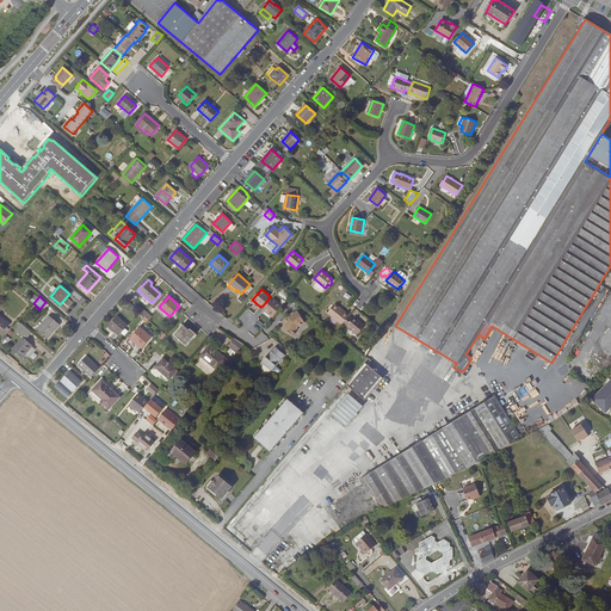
[(272,318),(282,306),(273,298),(271,301),(265,308),(264,310),(272,318)]
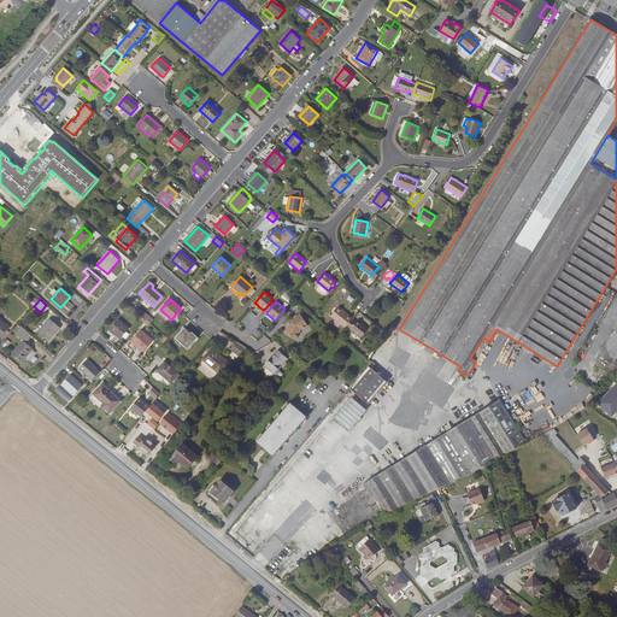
[(352,319),(353,318),(339,307),(331,316),(346,328),(347,327),(352,319)]
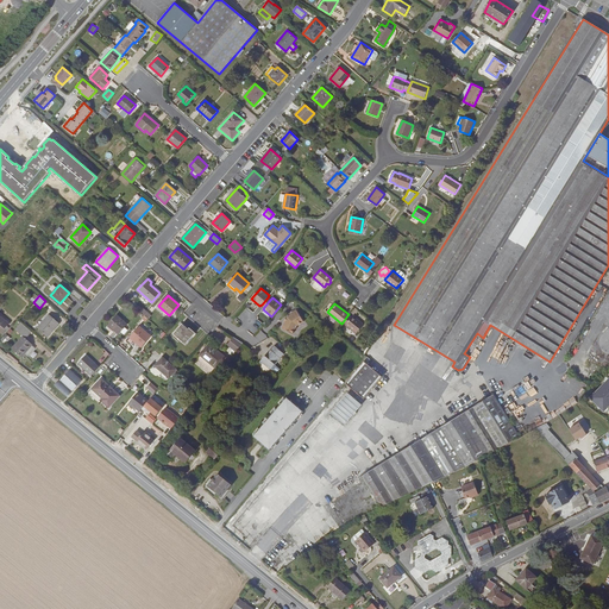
[(288,318),(282,328),(293,334),(297,325),(303,321),(297,311),(290,314),(290,315),(288,318)]
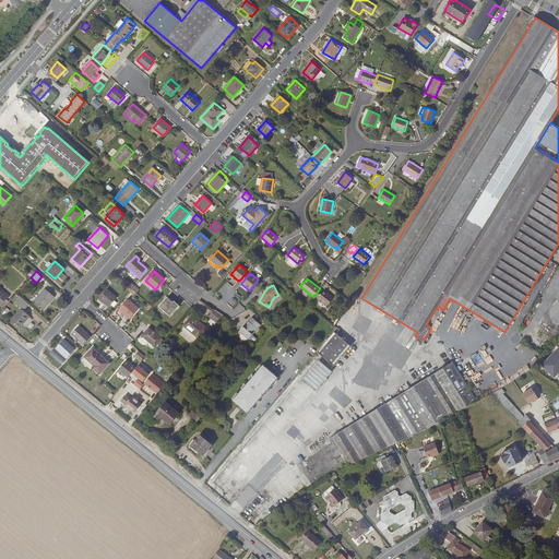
[(55,297),(46,288),(35,301),(44,309),(55,297)]
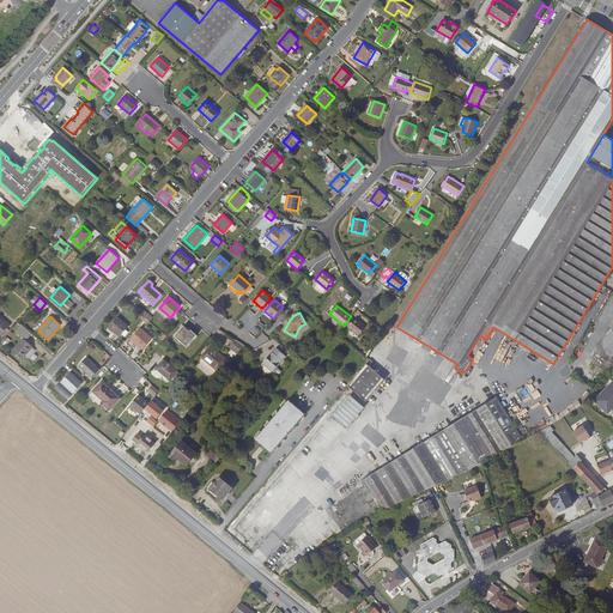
[(120,337),(128,327),(117,317),(109,327),(115,333),(120,337)]
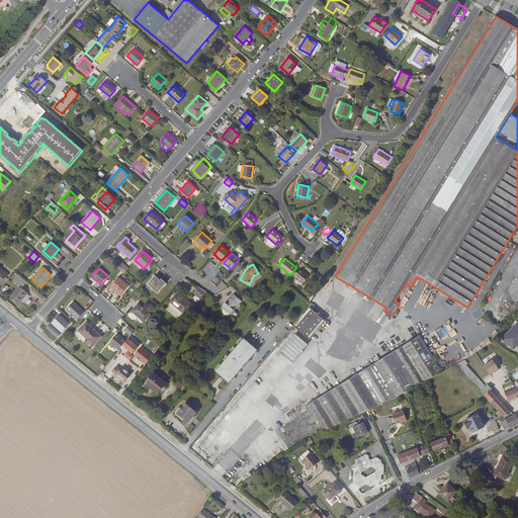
[(304,283),(310,276),(300,268),(298,270),(295,268),(291,274),(304,283)]
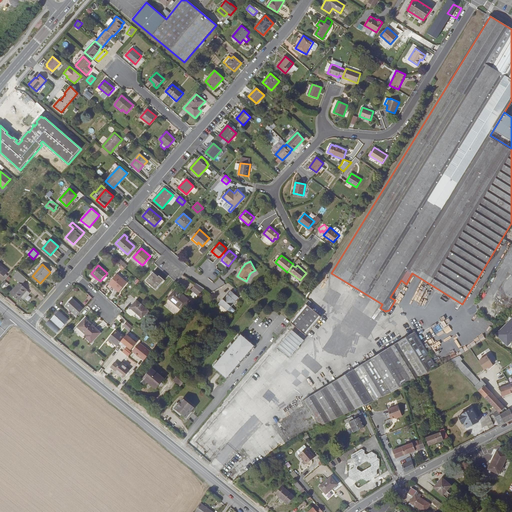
[(2,282),(9,273),(8,272),(6,274),(1,280),(2,282)]
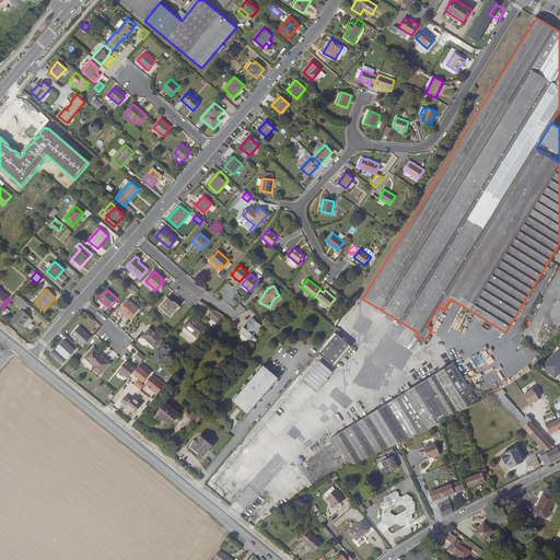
[(30,317),(24,312),(28,306),(19,298),(14,303),(21,310),(11,321),(20,328),(23,325),(30,317)]
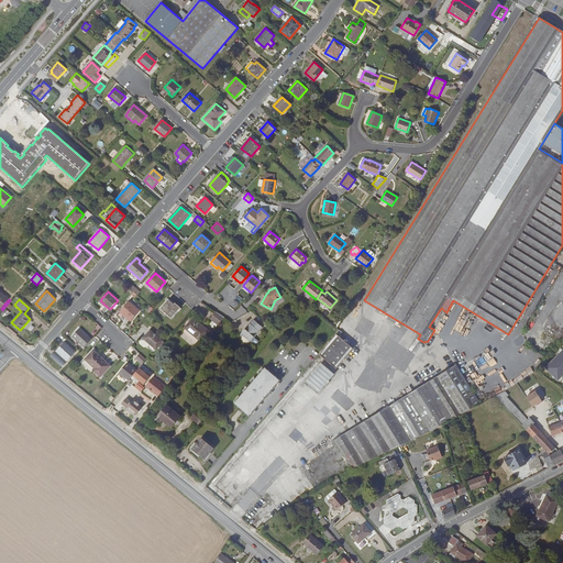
[(179,309),(168,299),(161,309),(172,318),(179,309)]
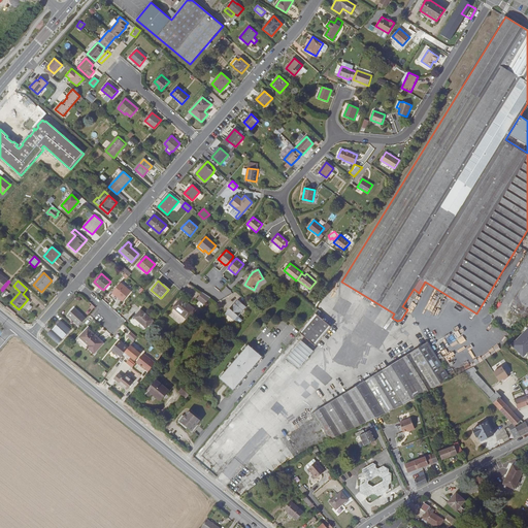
[(131,291),(121,283),(112,292),(123,301),(131,291)]
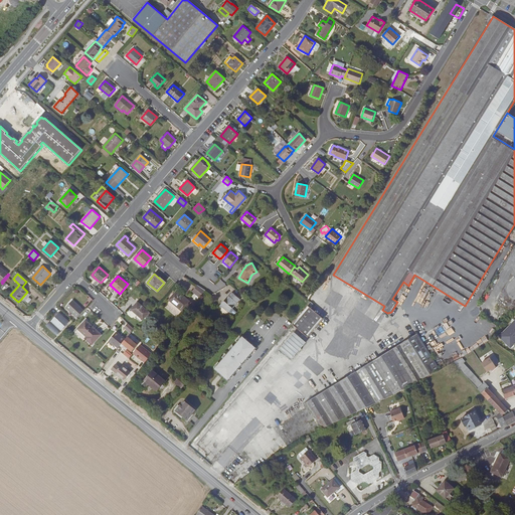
[(513,306),(514,304),(514,277),(500,295),(513,306)]
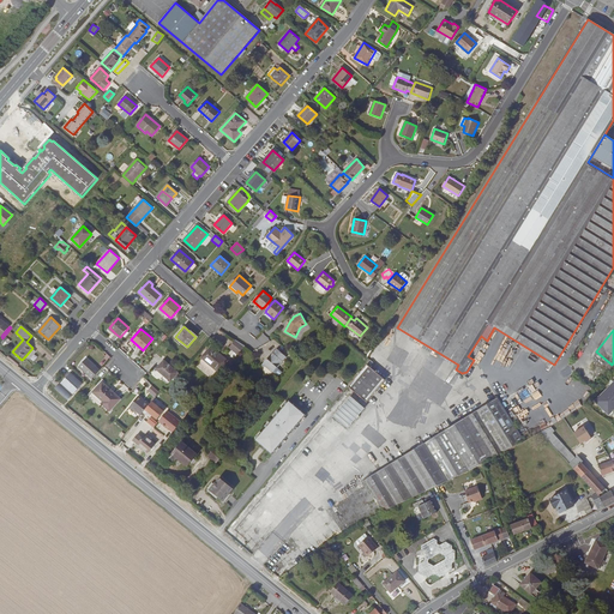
[(10,332),(1,342),(6,347),(11,341),(8,338),(12,333),(10,332)]
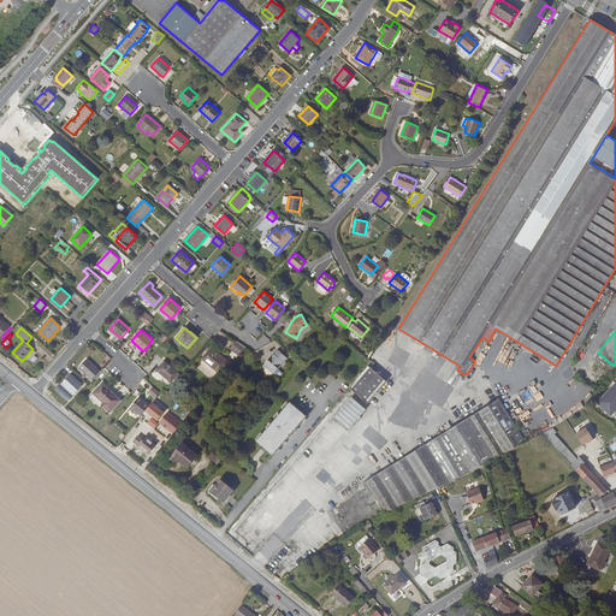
[(240,356),(244,350),(235,343),(230,349),(240,356)]
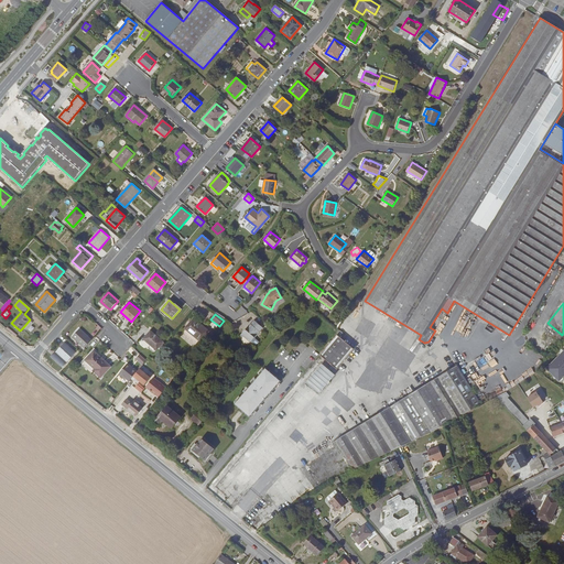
[(209,331),(194,317),(185,328),(201,342),(209,331)]
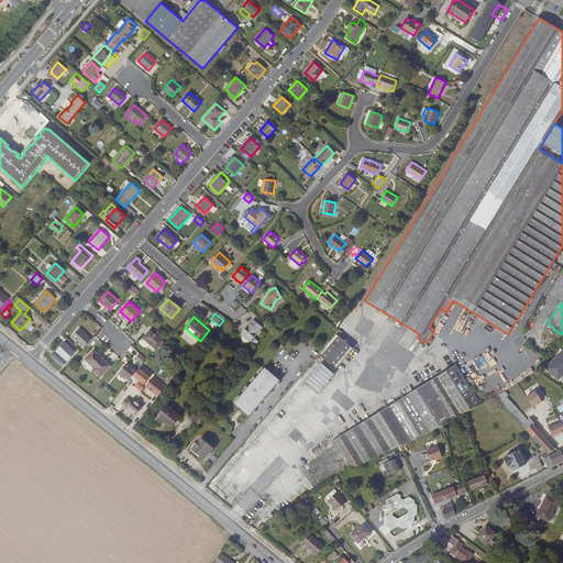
[(26,329),(33,322),(30,319),(23,327),(26,329)]
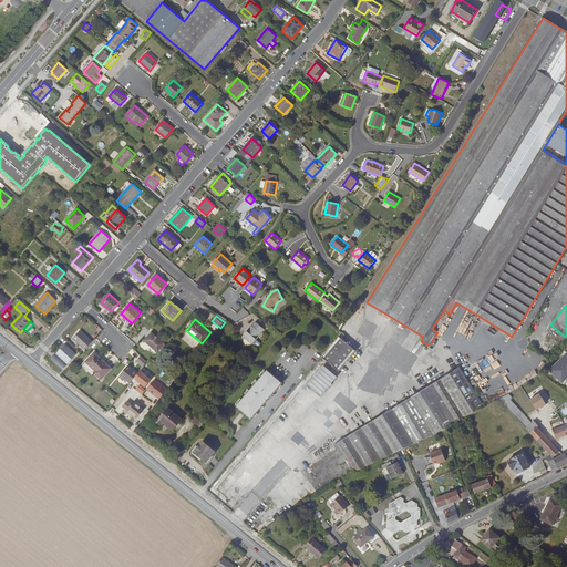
[(265,329),(256,322),(253,326),(247,331),(243,336),(246,338),(253,343),(261,333),(265,329)]
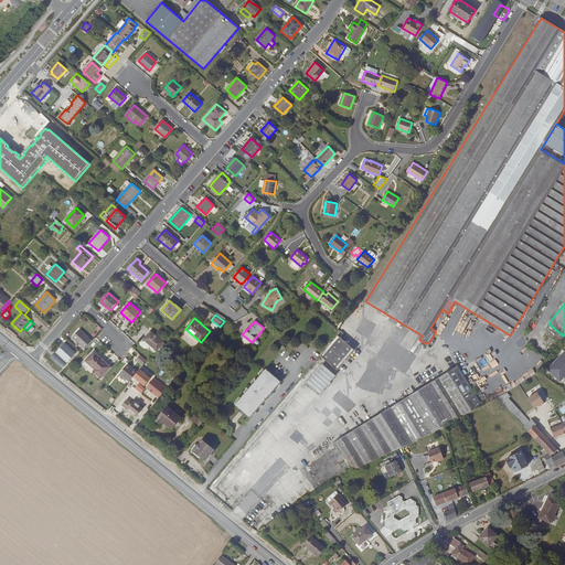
[(82,345),(89,338),(80,330),(77,332),(76,334),(73,338),(82,345)]
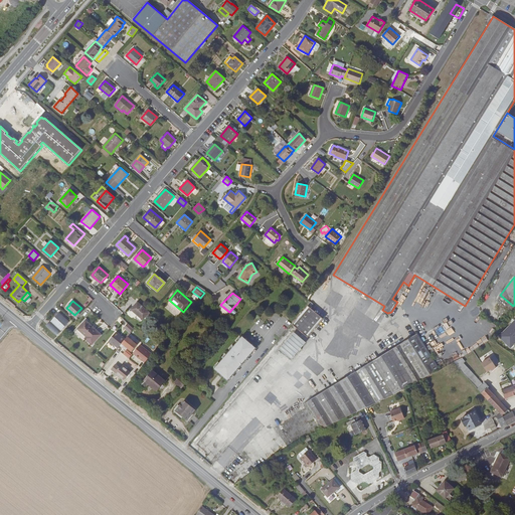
[(149,312),(138,302),(129,312),(135,317),(137,314),(143,320),(149,312)]
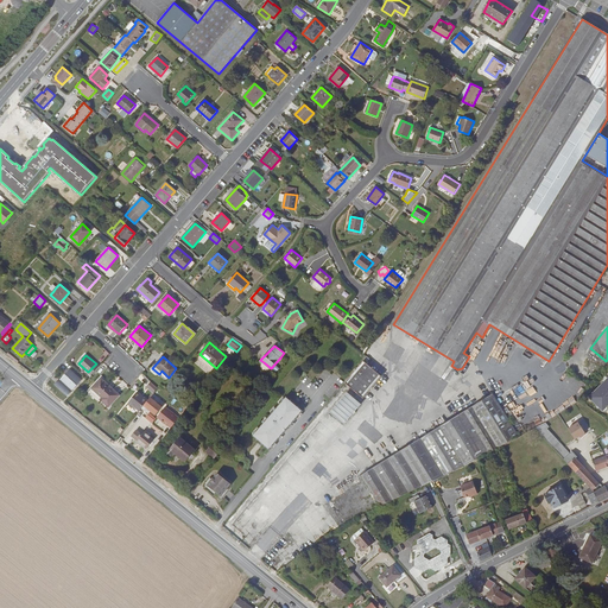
[(363,398),(381,377),(363,361),(344,382),(363,398)]
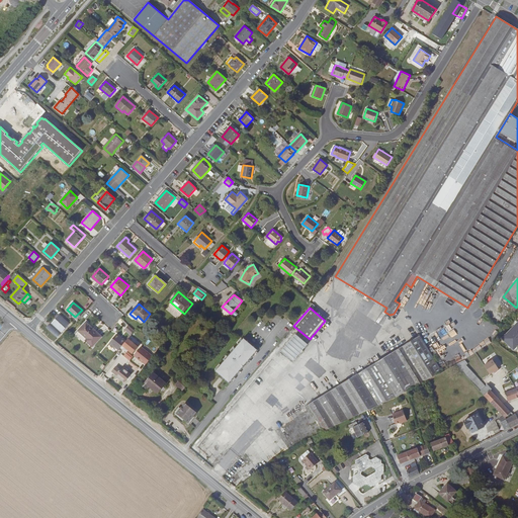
[(82,310),(75,317),(78,320),(84,313),(82,310)]
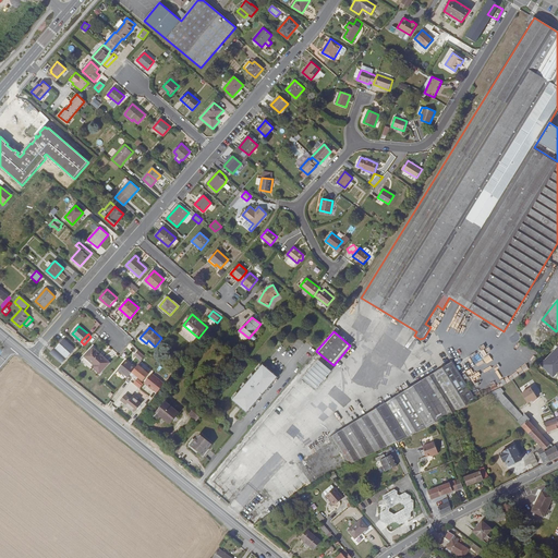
[(62,364),(75,349),(64,338),(52,352),(57,355),(55,358),(62,364)]
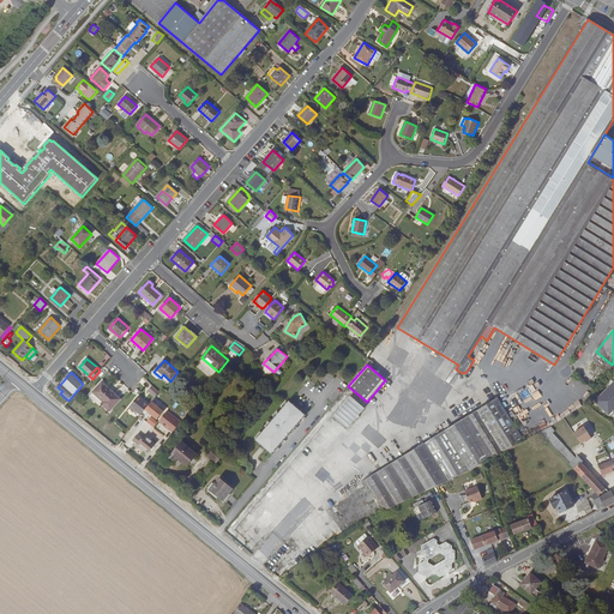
[(613,381),(595,401),(609,415),(613,409),(613,381)]
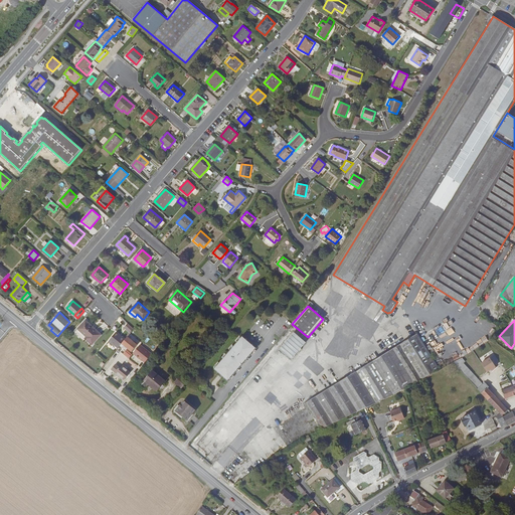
[(89,342),(98,332),(86,321),(78,329),(87,337),(86,339),(89,342)]
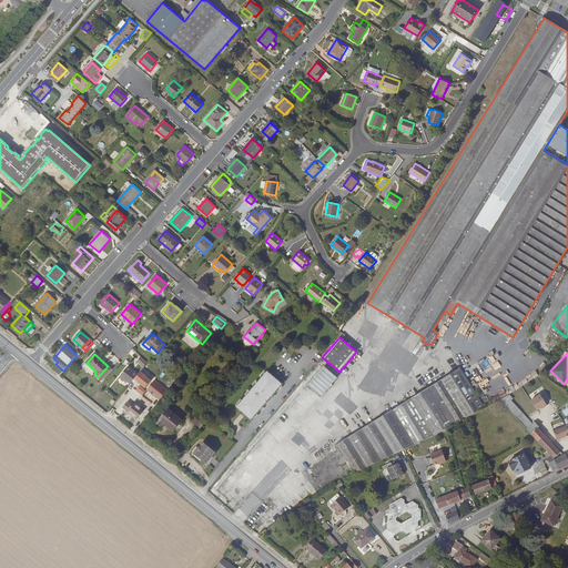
[(143,367),(148,363),(141,357),(137,361),(143,367)]
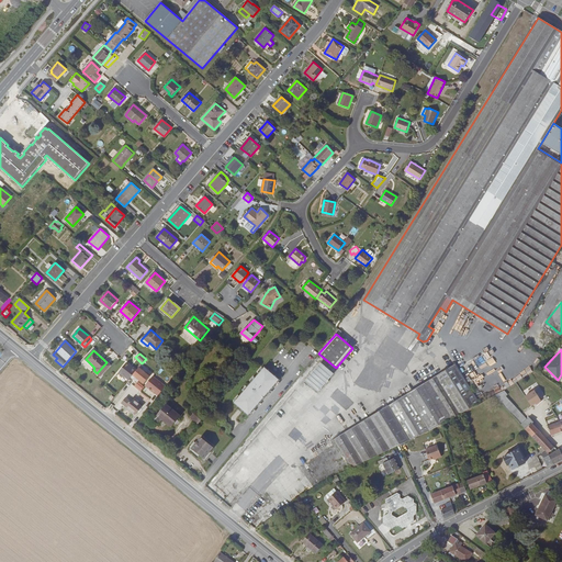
[(530,364),(532,358),(525,356),(523,362),(530,364)]
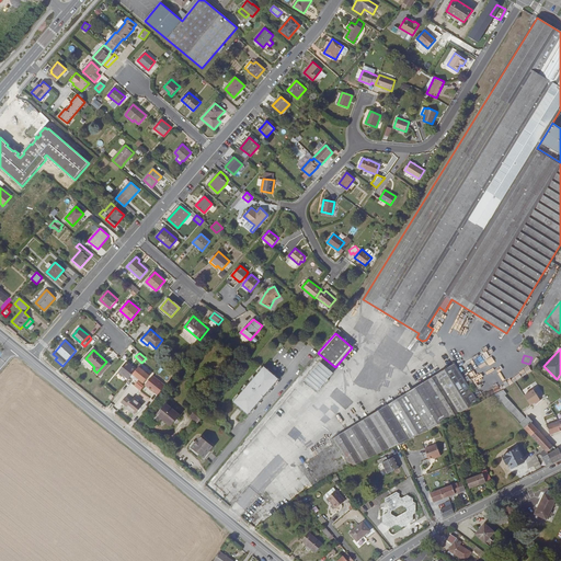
[(106,362),(96,373),(101,376),(110,365),(106,362)]
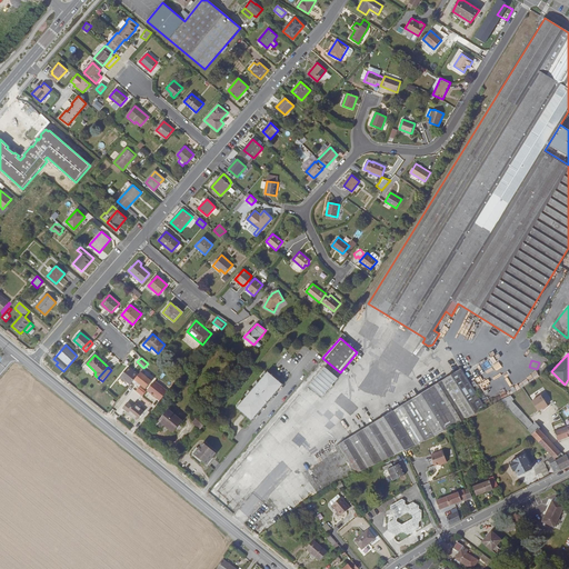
[(130,385),(138,375),(128,367),(120,376),(130,385)]
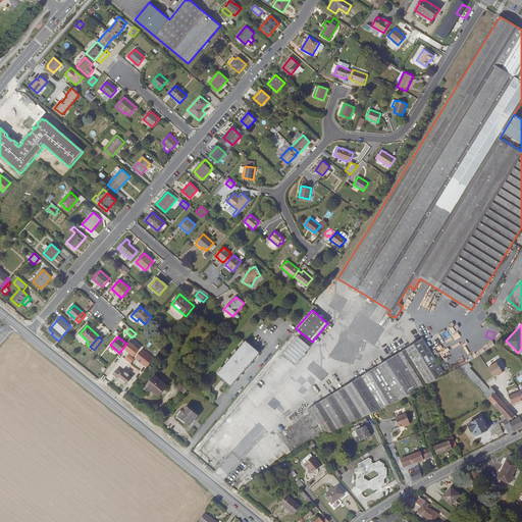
[(298,336),(283,354),(296,364),(310,347),(298,336)]
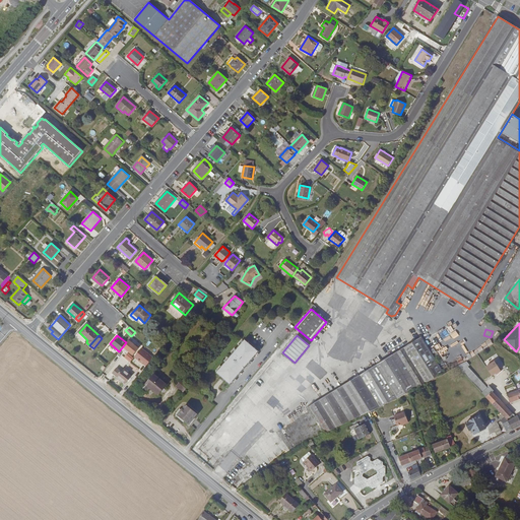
[(309,406),(325,433),(371,411),(393,400),(409,392),(410,391),(418,387),(427,383),(445,374),(429,347),(428,347),(421,337),(309,406)]
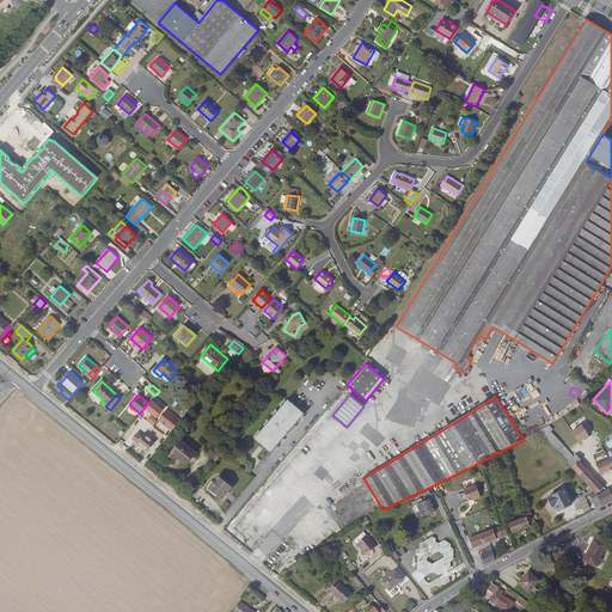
[(288,398),(255,439),(271,453),(306,414),(288,398)]
